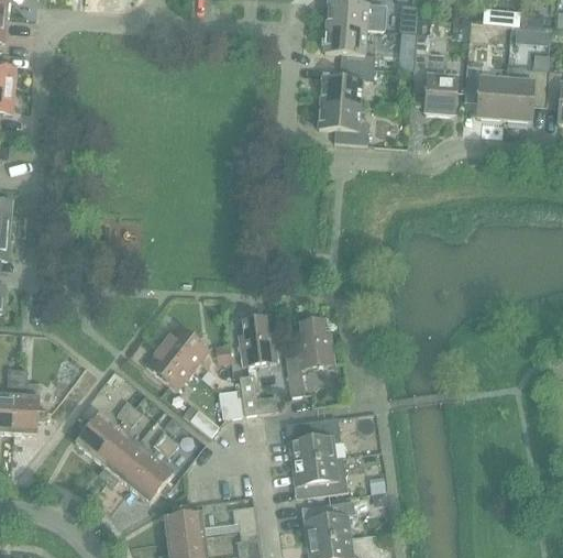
[(328,0),(327,26),(367,29),(370,3),(328,0)]
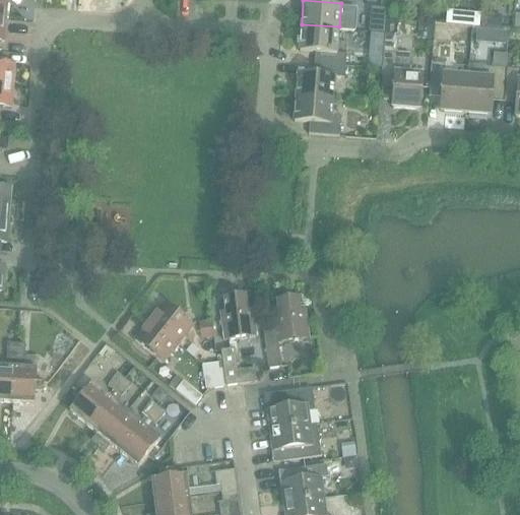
[(519,21),(519,7),(492,6),(492,20),(519,21)]
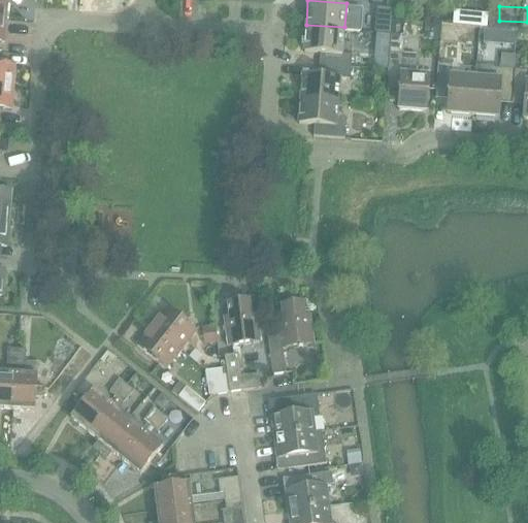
[(474,9),(473,22),(487,23),(488,10),(474,9)]
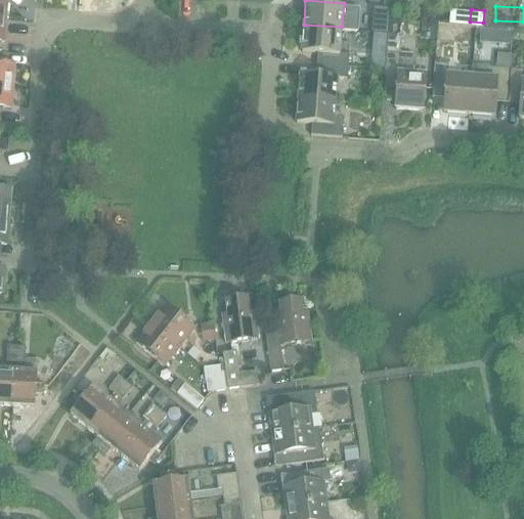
[(402,20),(389,18),(387,32),(401,34),(402,20)]
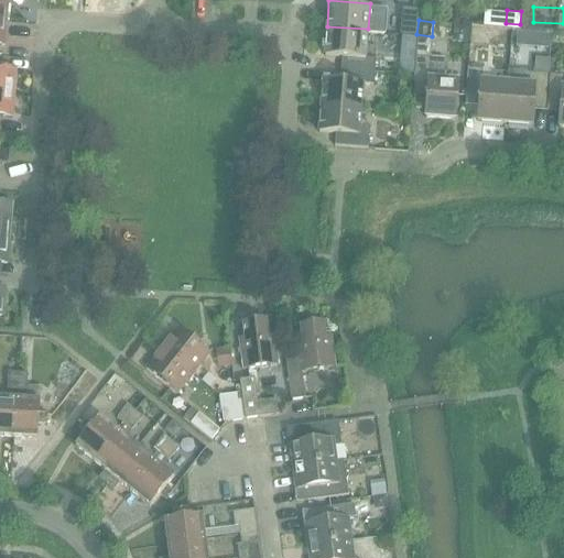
[(454,21),(453,36),(469,39),(470,22),(454,21)]
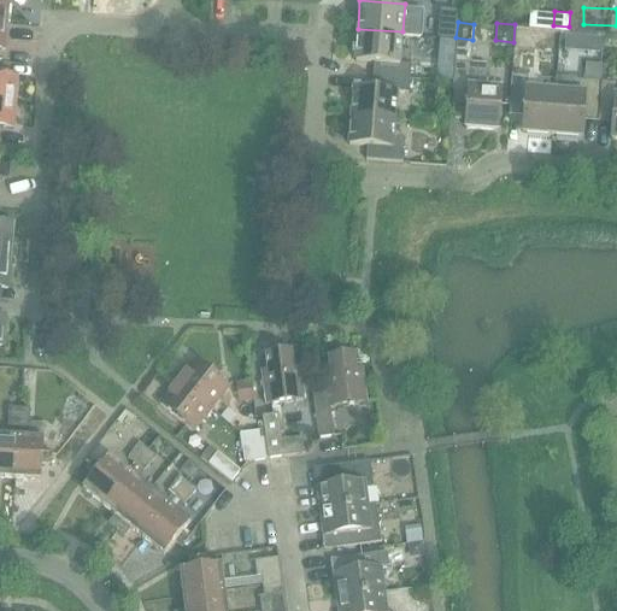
[(380,59),(378,72),(410,75),(410,62),(400,60),(403,31),(358,29),(356,57),(380,59)]
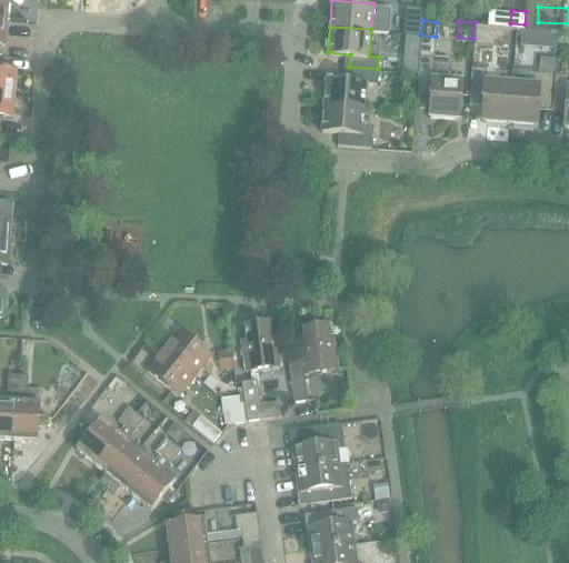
[(538,28),(519,27),(519,41),(537,42),(538,28)]
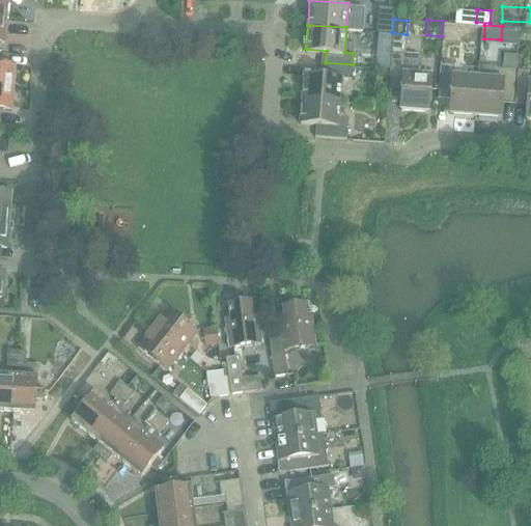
[(374,47),(378,47),(376,63),(389,63),(391,31),(375,30),(374,47)]
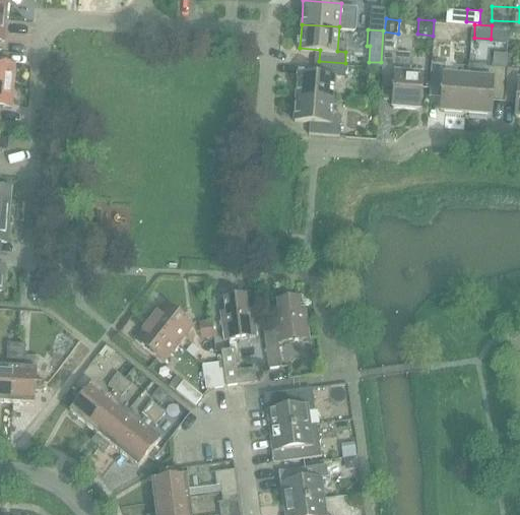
[(418,107),(420,86),(421,72),(409,71),(410,51),(396,50),(398,34),(384,33),(381,73),(394,74),(392,105),(418,107)]
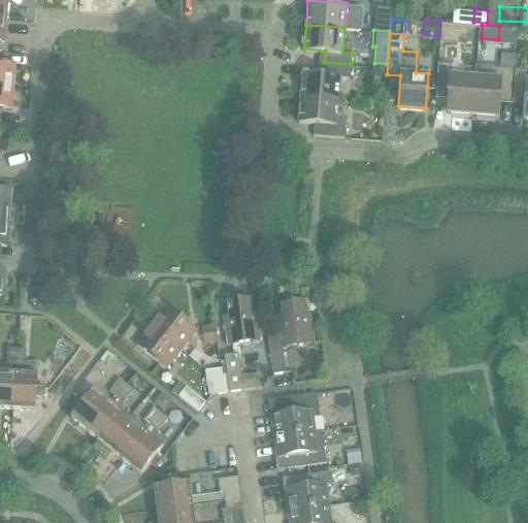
[(475,73),(472,111),(497,113),(498,93),(512,94),(514,66),(515,53),(501,51),(500,65),(476,63),(475,73)]
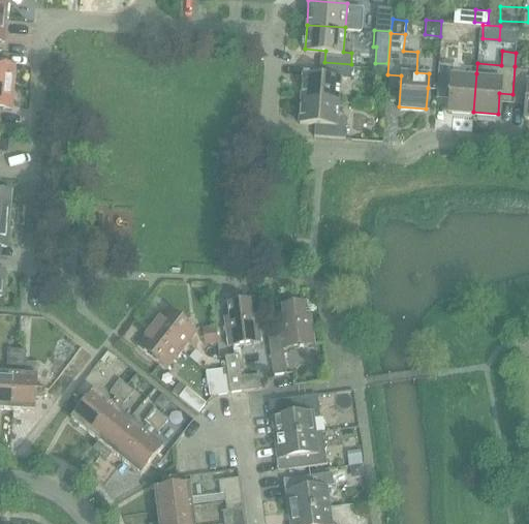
[(0,83),(12,84),(14,62),(0,60),(0,83)]
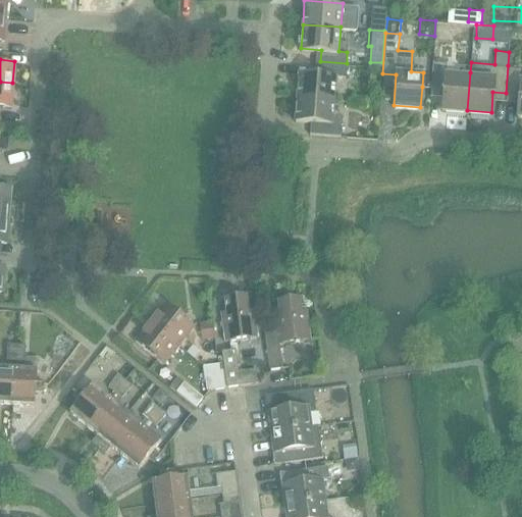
[(442,108),(467,110),(470,72),(447,70),(448,60),(432,59),(430,93),(431,93),(431,88),(444,88),(442,108)]
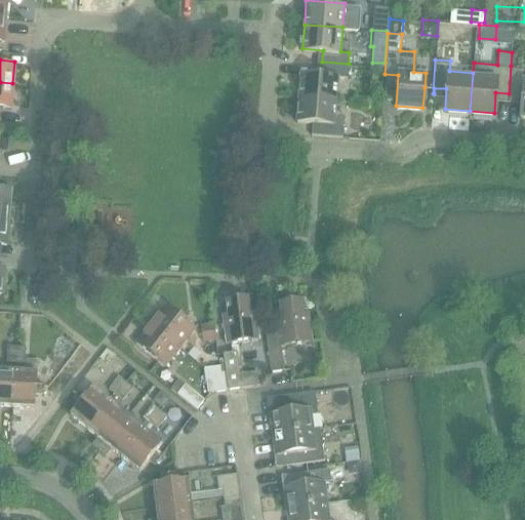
[(300,71),(298,95),(336,98),(338,75),(348,76),(348,74),(357,75),(358,64),(349,64),(322,62),(321,73),(300,71)]
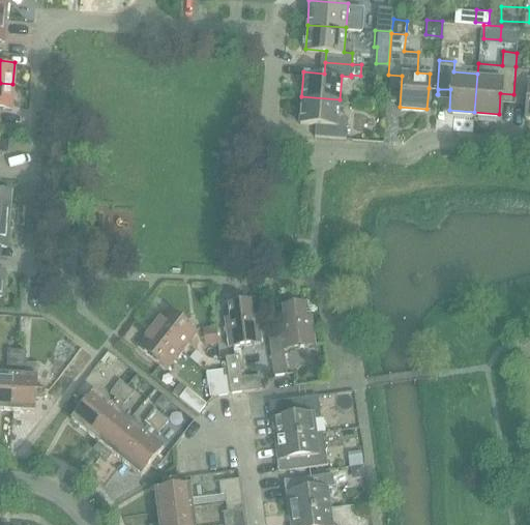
[(525,116),(529,116),(529,78),(529,74),(529,66),(516,66),(513,94),(527,95),(525,116)]
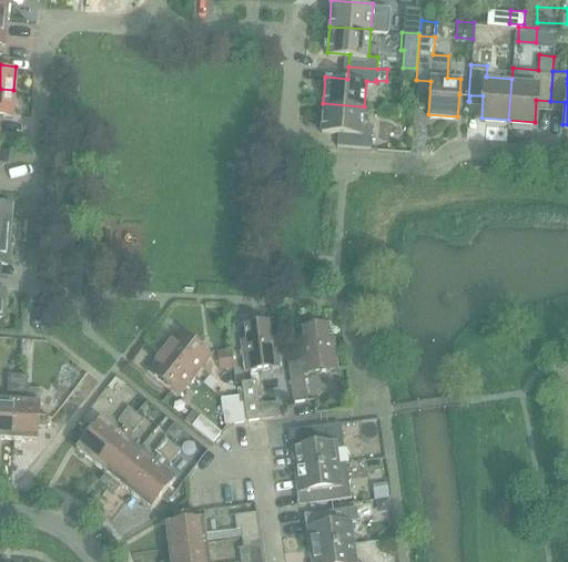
[(0,111),(12,113),(13,90),(0,89),(0,111)]
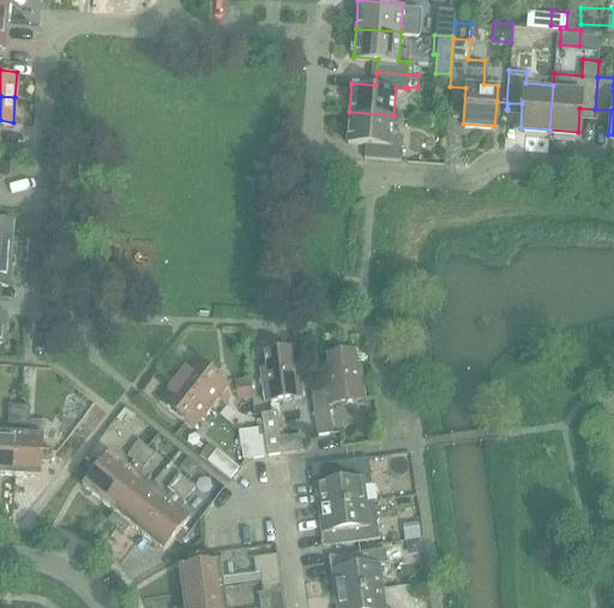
[(401,157),(402,144),(402,136),(393,125),(393,115),(349,112),(347,139),(371,142),(369,155),(363,154),(363,155),(401,157)]
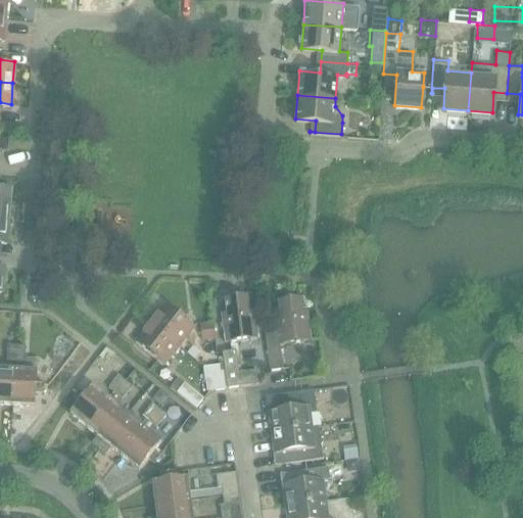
[(0,218),(8,219),(10,185),(0,184),(0,218)]
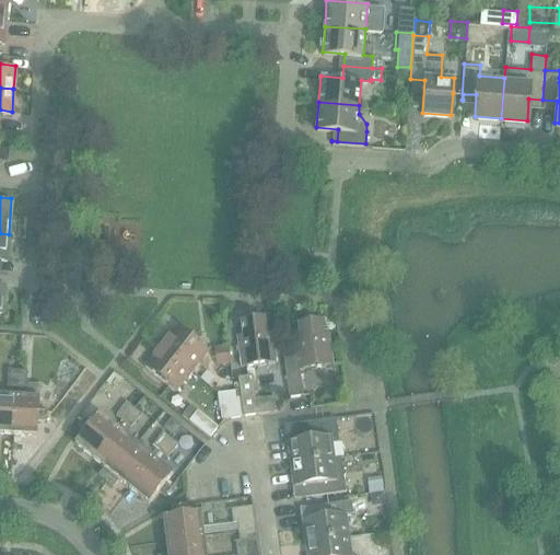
[(236,332),(240,355),(241,363),(275,359),(275,357),(276,356),(273,344),(271,327),(266,328),(264,313),(240,316),(242,331),(236,332)]
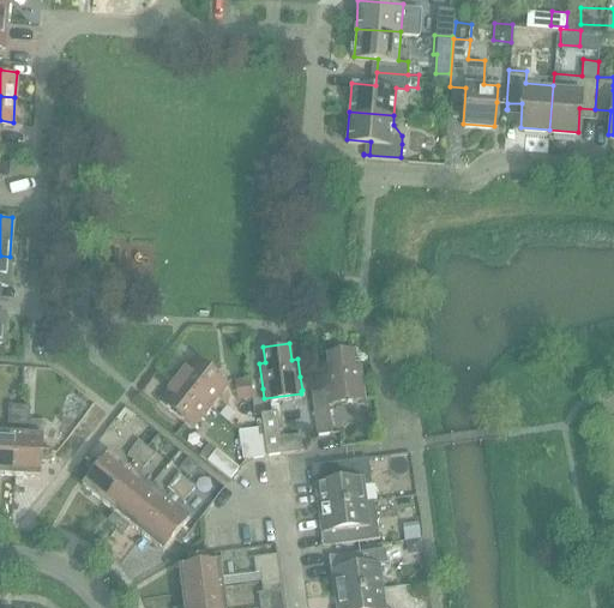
[(317,432),(331,429),(326,401),(365,396),(360,362),(354,362),(351,347),(326,349),(329,366),(323,367),(325,387),(311,390),(317,432)]
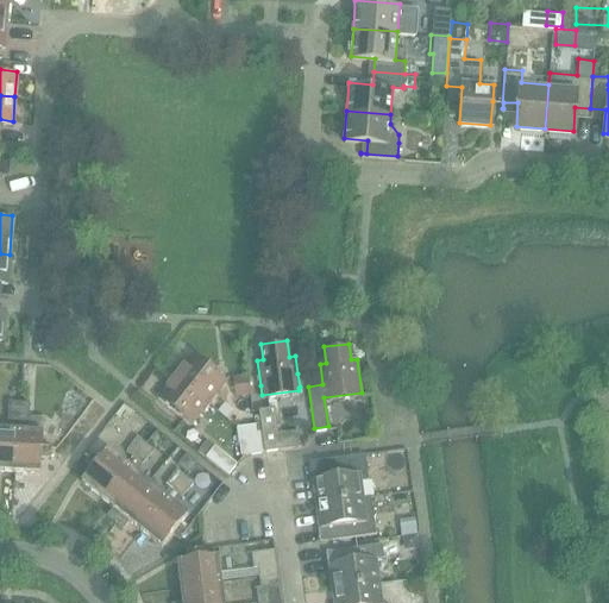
[(193,350),(174,372),(208,399),(226,377),(211,364),(193,350)]
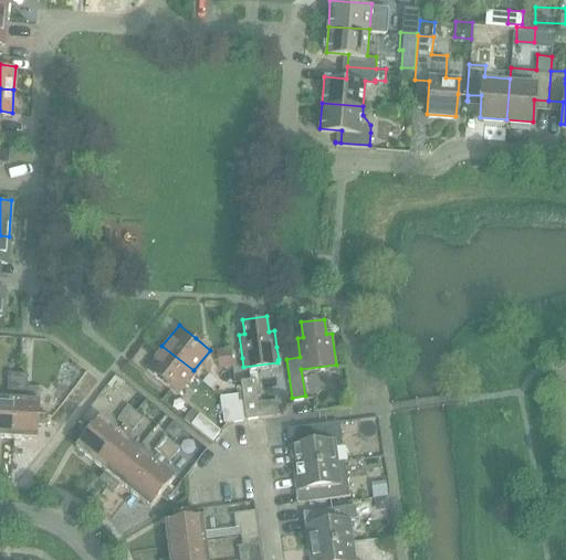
[(194,370),(161,346),(145,367),(177,391),(194,370)]
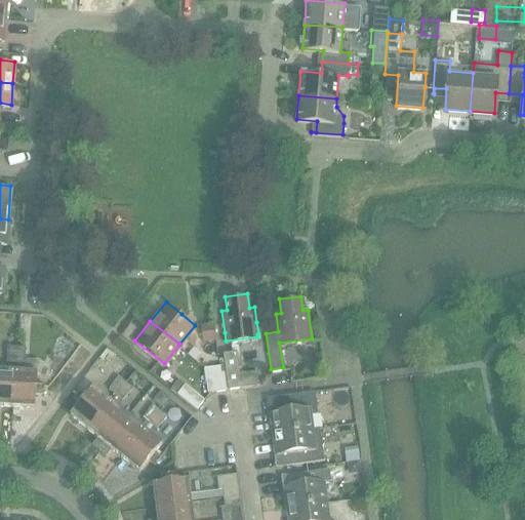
[(25,323),(24,337),(41,340),(43,324),(25,323)]
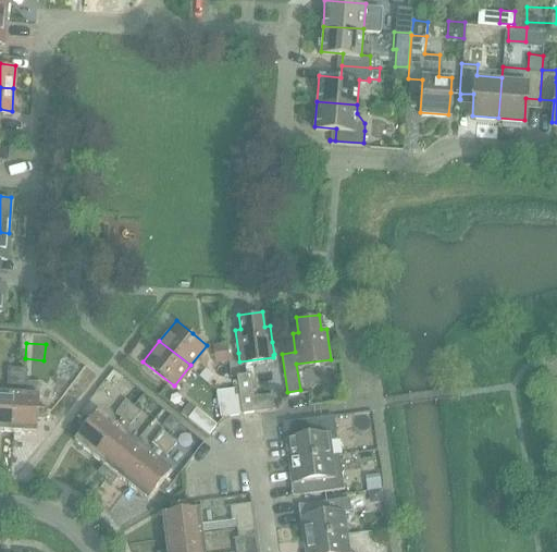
[(16,381),(17,365),(8,364),(7,381),(16,381)]
